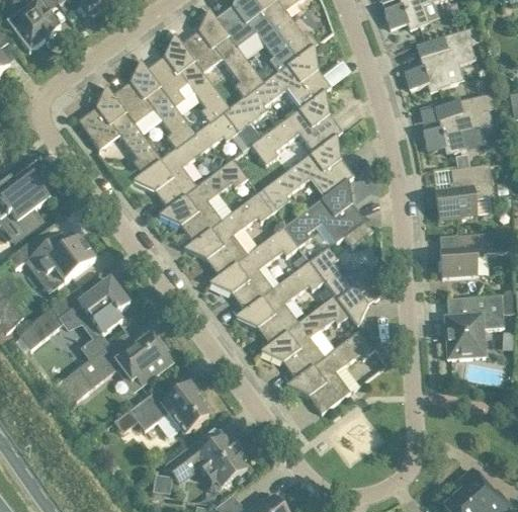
[(12,0),(11,15),(6,19),(29,50),(60,26),(41,2),(45,0),(12,0)]
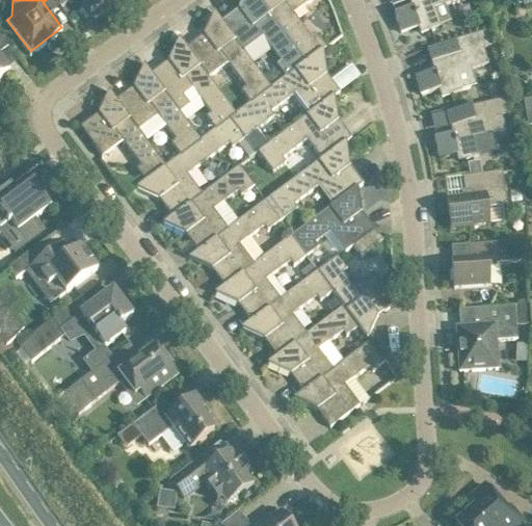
[(240,0),(238,4),(221,17),(221,18),(243,47),(244,47),(263,32),(282,57),(276,60),(286,73),(306,58),(262,0),(240,0)]
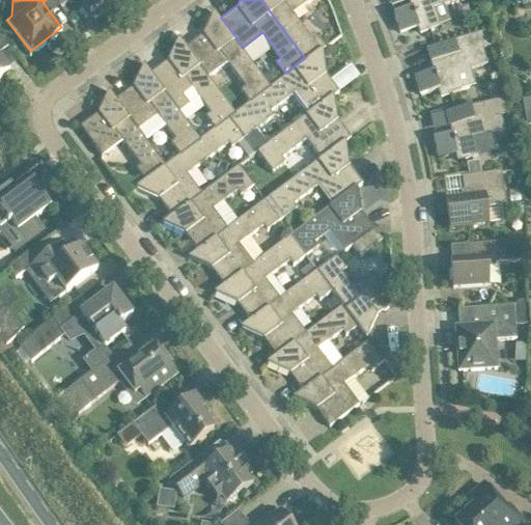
[(261,0),(305,58),(323,46),(326,44),(315,30),(311,34),(294,9),(305,0),(261,0)]
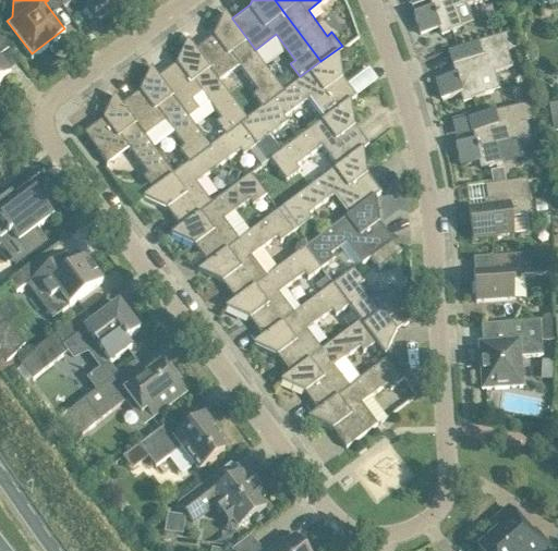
[(436,0),(436,1),(413,10),(421,29),(439,22),(443,29),(462,22),(456,3),(464,0),(436,0)]
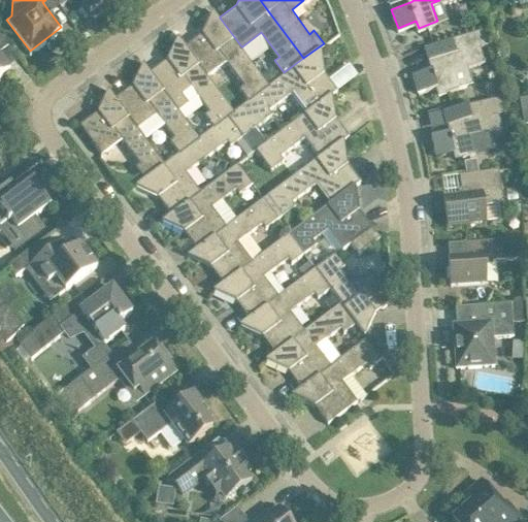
[(201,31),(185,43),(206,73),(207,72),(226,58),(244,83),(240,86),(249,98),(269,84),(242,46),(241,46),(220,18),(220,17),(212,7),(212,8),(201,31)]
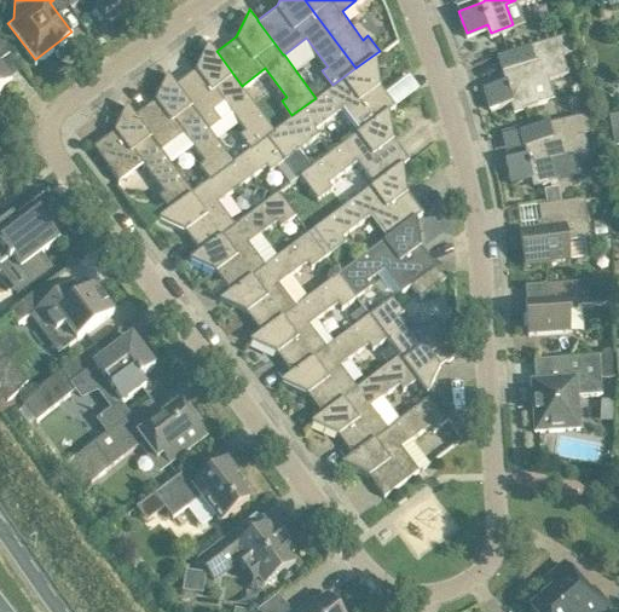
[(491,105),(498,103),(513,99),(515,107),(538,99),(555,94),(549,74),(568,68),(563,51),(572,47),(566,30),(520,45),(497,52),(502,68),(508,67),(510,75),(484,84),(491,105)]
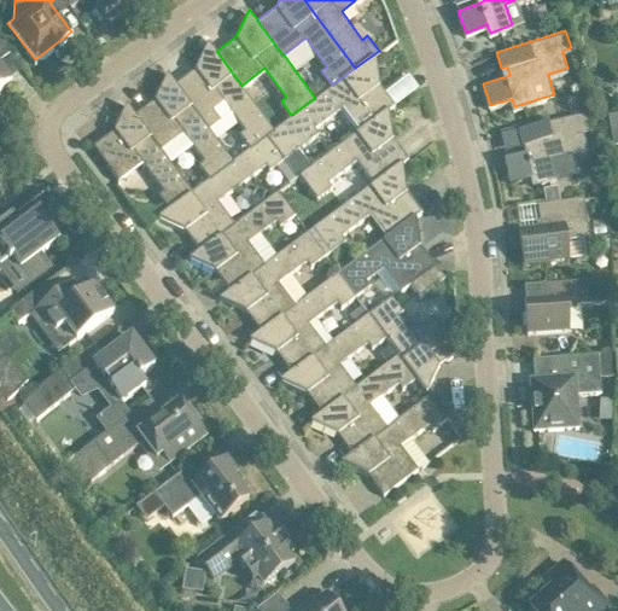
[(0,85),(12,76),(0,60),(0,47),(5,44),(0,36),(0,85)]
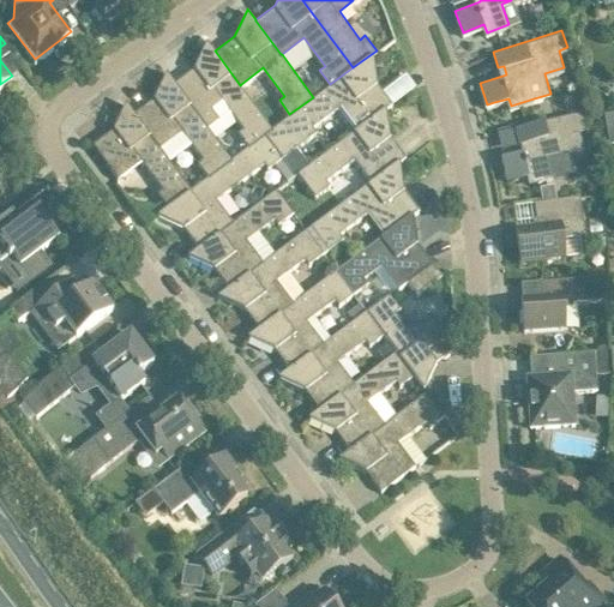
[(175,80),(174,80),(200,115),(200,114),(223,98),(244,126),(239,130),(250,144),(265,132),(272,127),(241,84),(240,85),(215,50),(206,38),(206,40),(194,66),(175,80)]
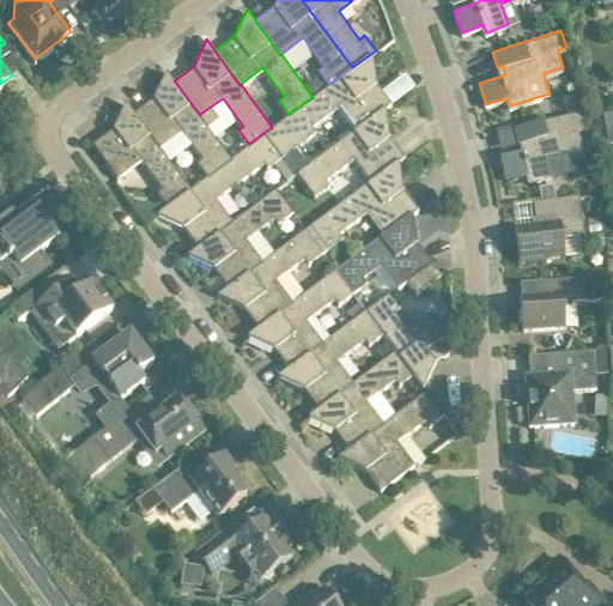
[(372,53),(352,67),(329,84),(313,97),(289,114),(272,127),(265,132),(281,155),(316,129),(311,125),(340,103),(357,125),(357,126),(386,105),(392,101),(376,80),(372,53)]
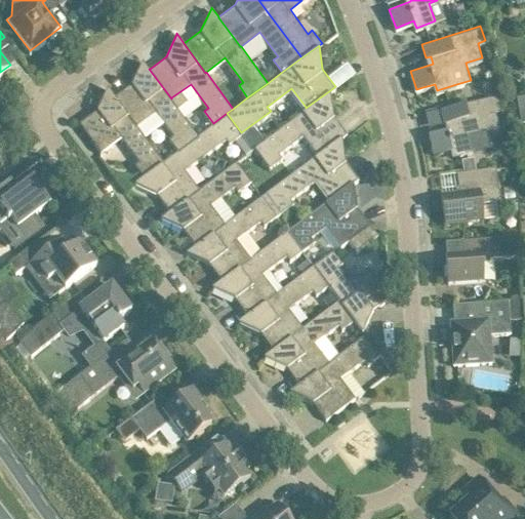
[(115,94),(115,95),(136,124),(137,123),(156,110),(174,133),(169,137),(178,149),(199,134),(171,97),(171,98),(149,69),(150,69),(143,60),(142,60),(131,82),(115,94)]
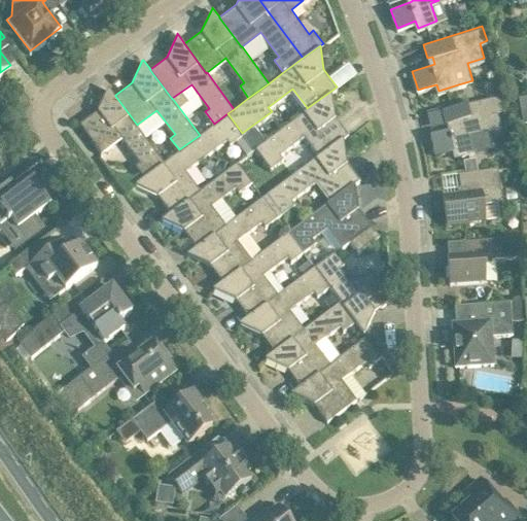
[(101,151),(121,136),(139,161),(135,164),(143,175),(144,176),(165,161),(138,124),(137,125),(115,96),(115,95),(108,85),(107,85),(97,108),(79,122),(101,151)]
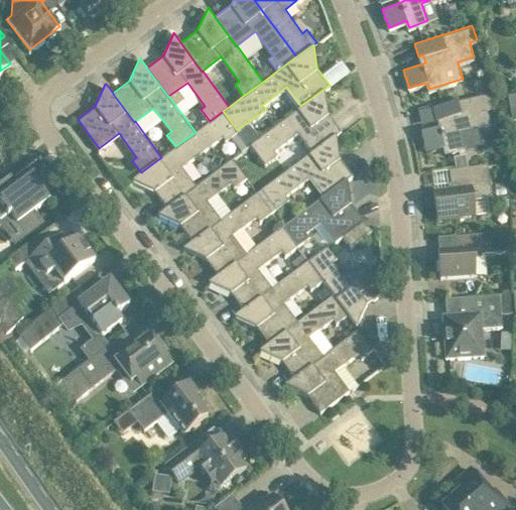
[(264,163),(277,153),(274,149),(297,131),(311,150),(321,144),(336,133),(341,130),(329,113),(325,89),(300,106),(300,105),(250,143),(264,163)]
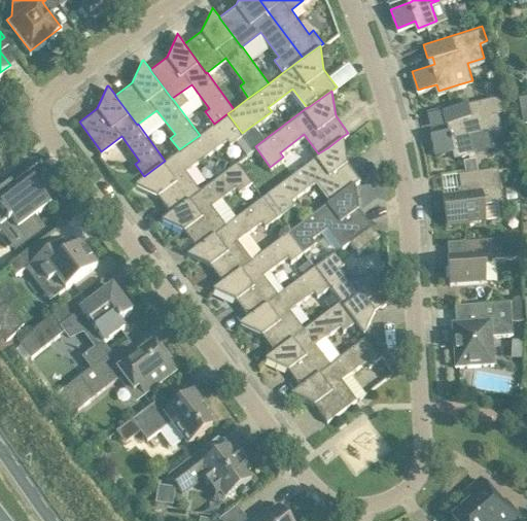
[(452,128),(430,133),(434,151),(441,150),(453,147),(455,154),(475,149),(470,133),(482,130),(488,129),(501,126),(498,110),(505,108),(501,93),(463,102),(443,107),(447,122),(451,120),(452,128)]
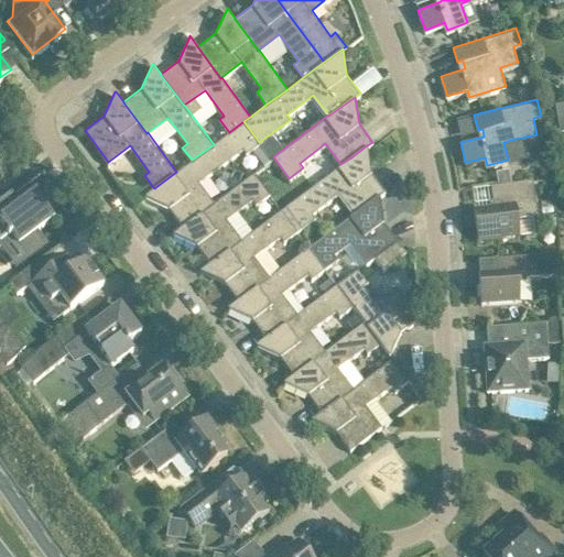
[(563,99),(554,102),(557,117),(563,115),(563,99)]
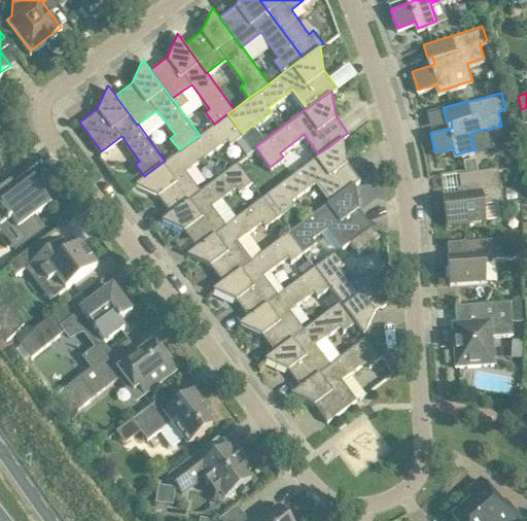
[(200,135),(179,149),(165,161),(144,176),(143,175),(135,182),(157,194),(170,210),(171,210),(200,188),(200,187),(185,169),(226,138),(230,142),(242,133),(227,113),(214,124),(200,135)]
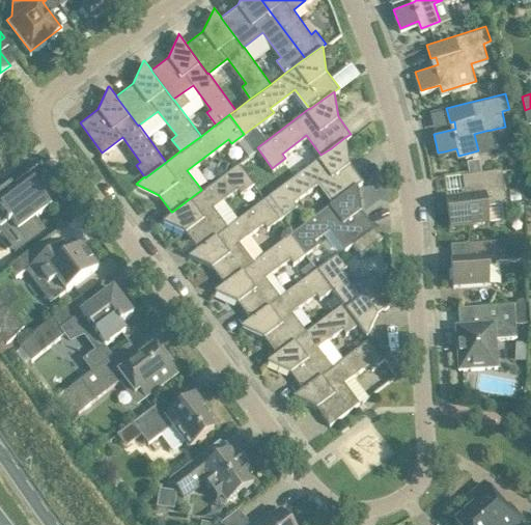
[(345,137),(331,148),(320,155),(264,196),(280,217),(297,204),(294,199),(317,182),(332,200),(333,200),(357,183),(357,184),(362,180),(350,162),(345,137)]
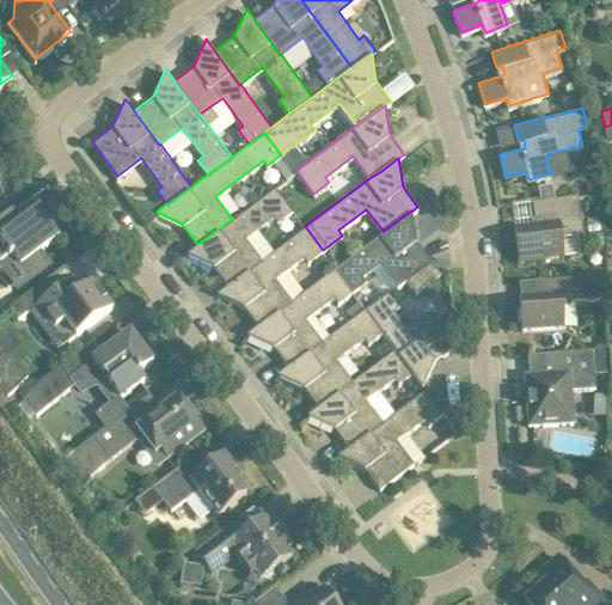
[(552,181),(538,183),(540,197),(555,195),(552,181)]
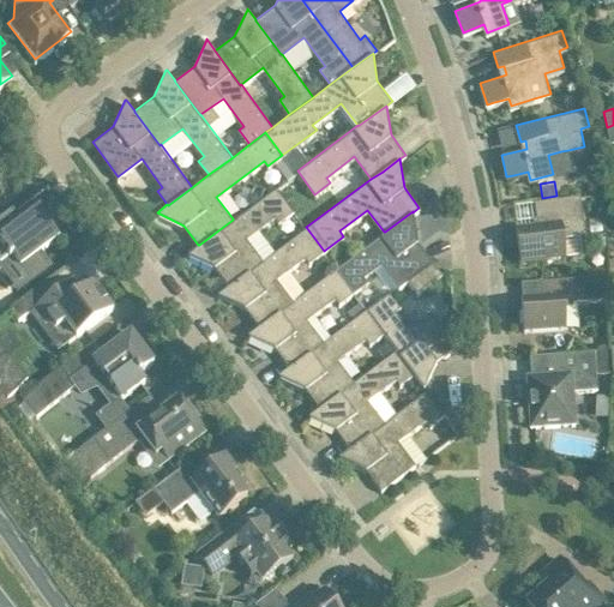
[(233,218),(233,220),(199,245),(198,245),(187,252),(188,253),(215,265),(229,284),(229,286),(263,260),(263,259),(246,238),(275,216),(278,221),(293,210),(288,203),(282,194),(276,187),(233,218)]
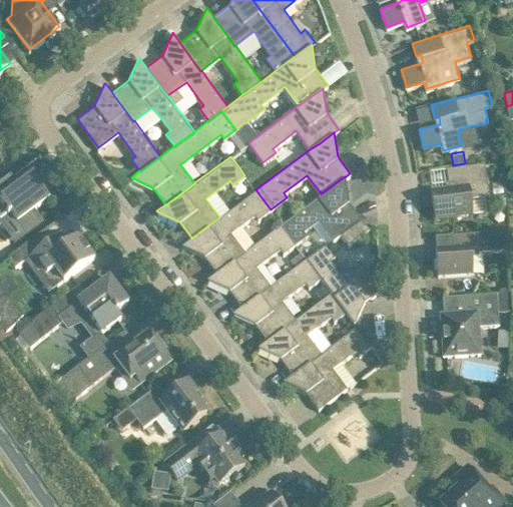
[(241,158),(235,162),(240,169),(246,164),(241,158)]
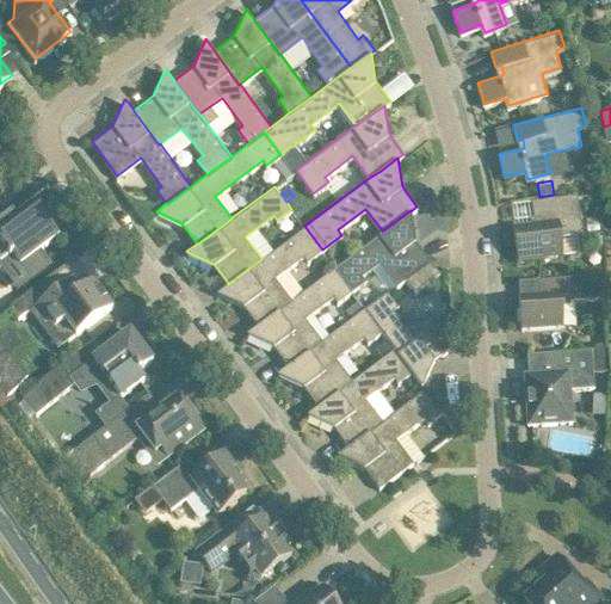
[(531,221),(513,223),(518,258),(563,252),(561,233),(578,232),(581,227),(576,192),(554,195),(539,197),(531,198),(534,214),(530,215),(531,221)]
